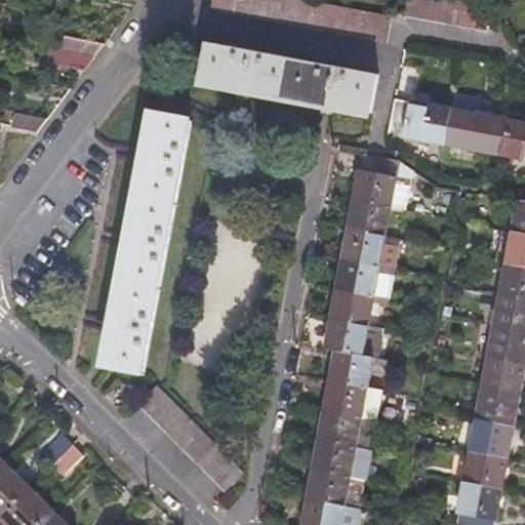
[(394,14),(332,4),(312,0),(213,0),(212,8),(390,41),(394,14)]
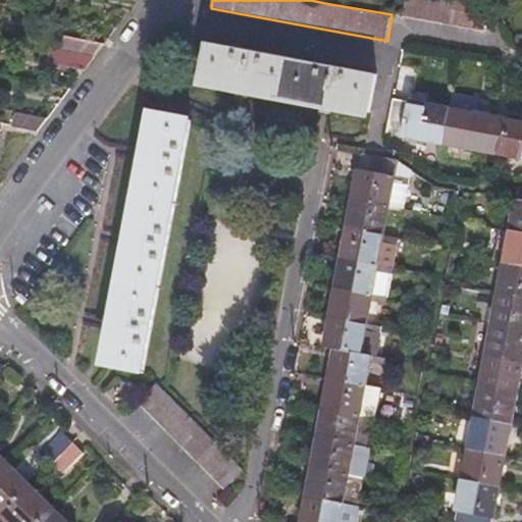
[(407,0),(404,16),(484,32),(489,6),(456,0),(407,0)]
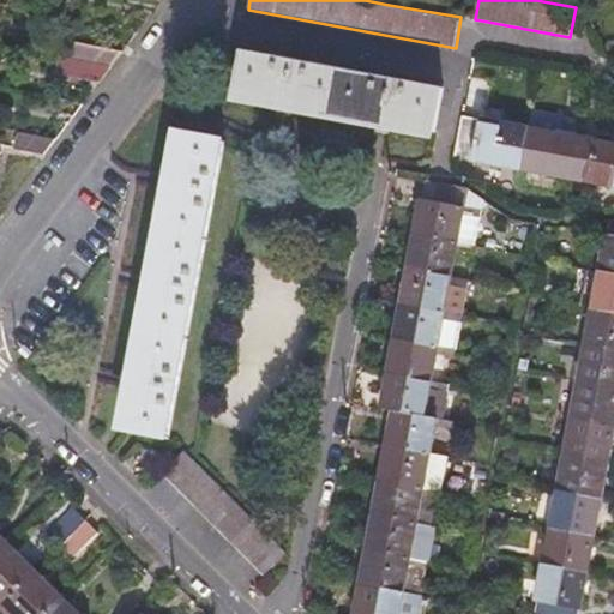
[(102,83),(124,53),(77,43),(74,59),(64,58),(60,76),(102,83)]
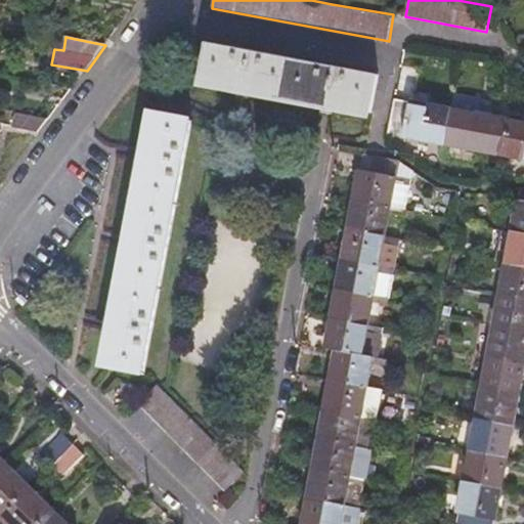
[(336,106),(372,114),(379,76),(210,44),(203,82),(239,88),(238,91),(251,94),(252,90),(323,103),(322,107),(335,111),(336,106)]
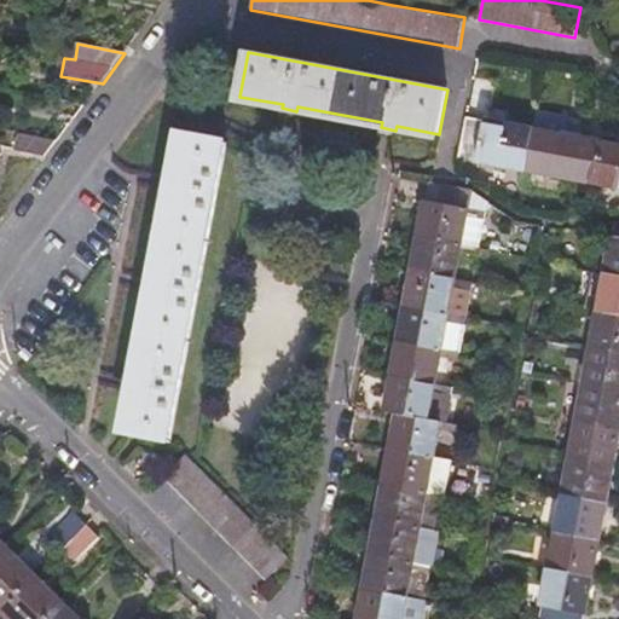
[(526,172),(534,132),(467,119),(460,158),(526,172)]
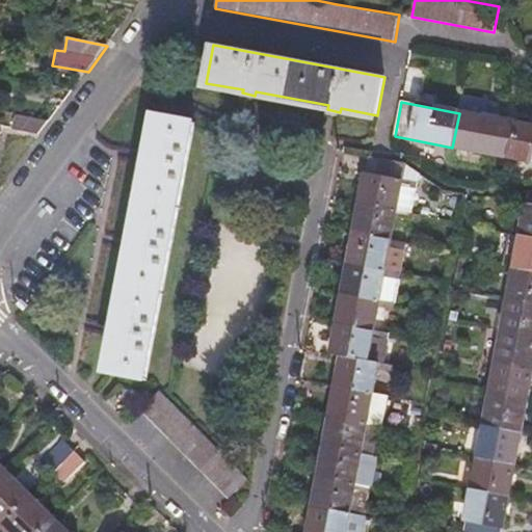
[(493,156),(499,121),(459,113),(452,148),(493,156)]
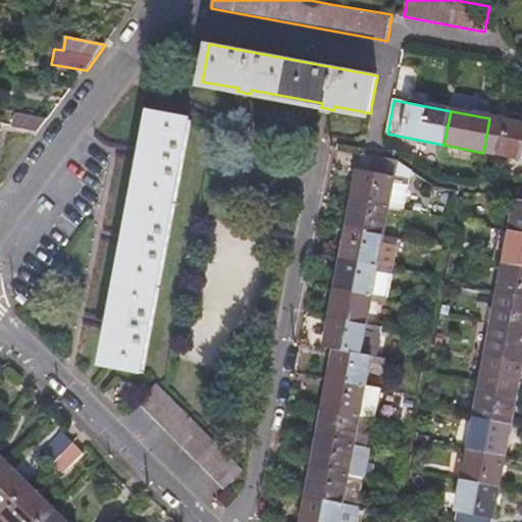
[(41,133),(51,119),(21,113),(16,128),(41,133)]
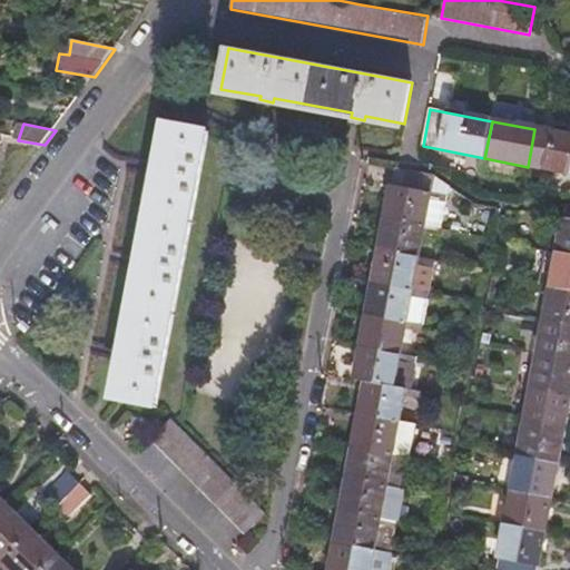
[(123,402),(161,409),(209,133),(170,126),(164,165),(159,164),(158,170),(157,177),(160,177),(147,256),(141,255),(141,261),(139,268),(145,269),(130,350),(127,349),(126,355),(125,362),(129,363),(123,402)]
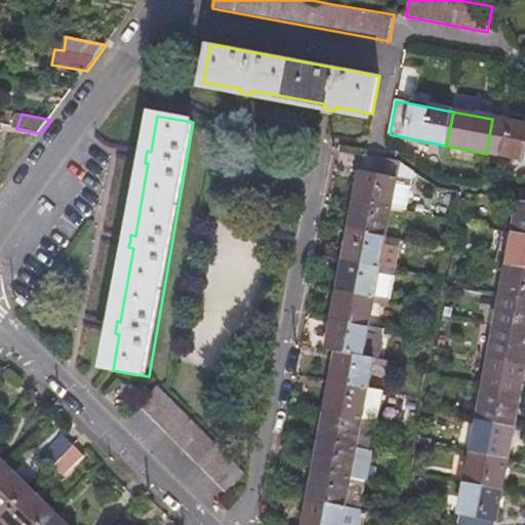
[(524,125),(492,119),(486,154),(524,162),(524,158),(524,125)]
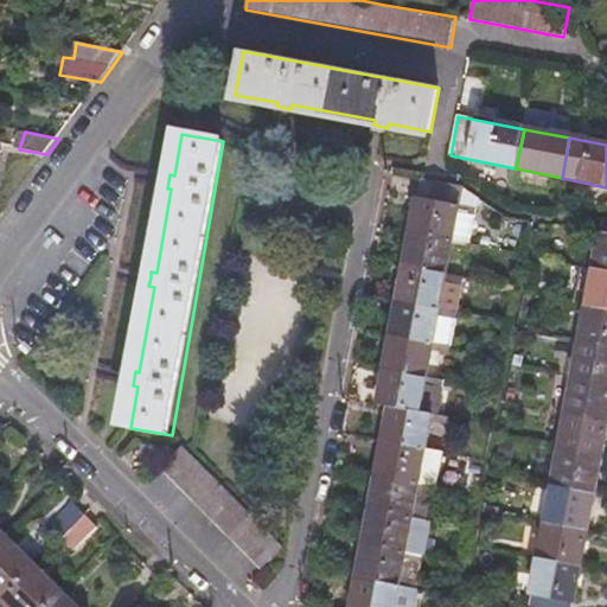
[(479,197),(464,189),(419,180),(409,230),(454,238),(460,204),(477,208),(479,197)]
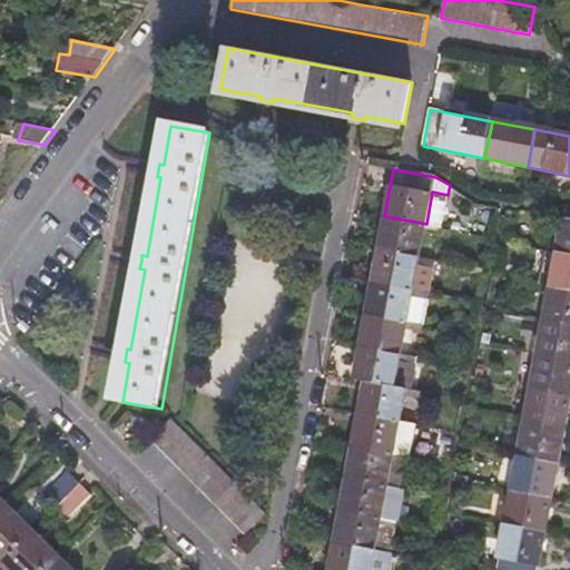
[(448,195),(432,192),(426,224),(442,226),(448,195)]
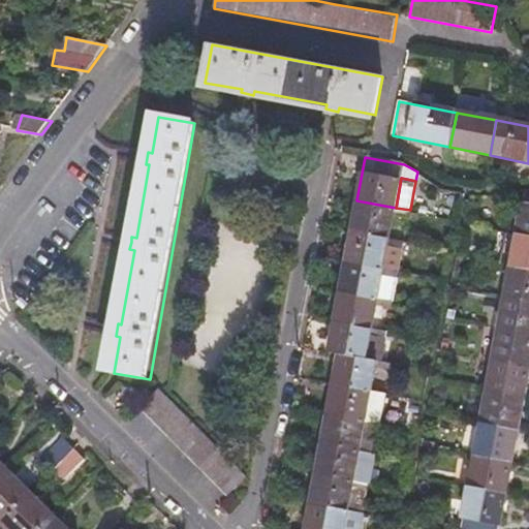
[(408,219),(410,210),(396,208),(356,200),(351,229),(390,237),(404,240),(408,219)]
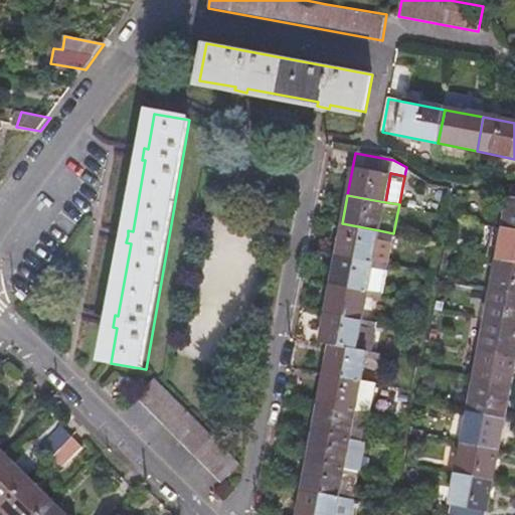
[(514,200),(508,199),(502,230),(514,232),(514,200)]
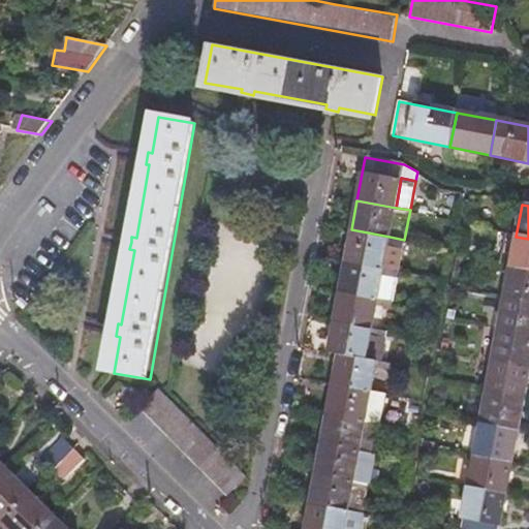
[(404,240),(390,237),(351,229),(346,259),(384,268),(389,246),(403,249),(404,240)]
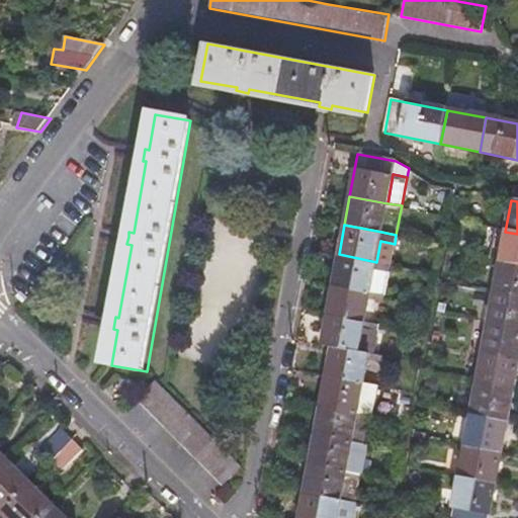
[(517,234),(505,232),(499,264),(517,267),(517,234)]
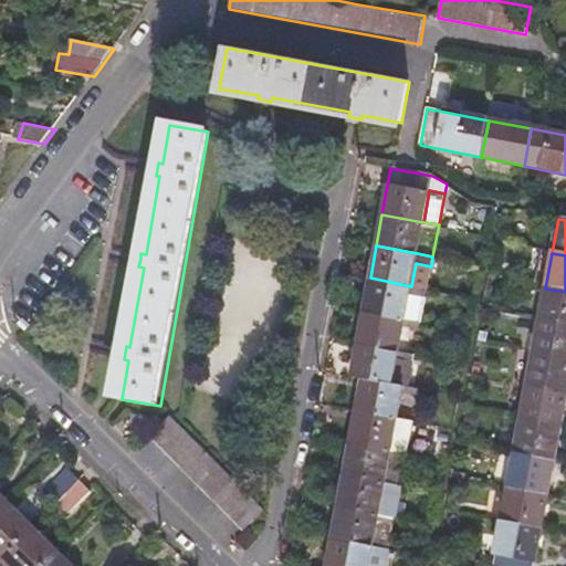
[(431,266),(416,263),(411,286),(427,290),(431,266)]
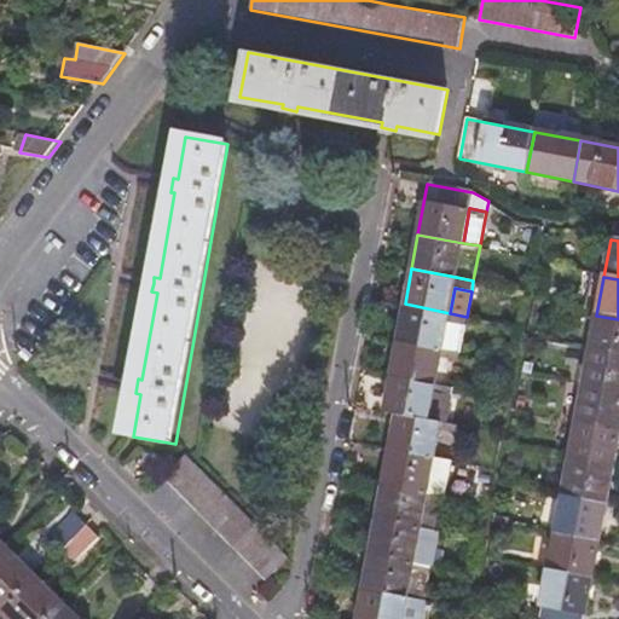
[(444,348),(461,352),(467,317),(450,313),(405,304),(398,339),(444,348)]
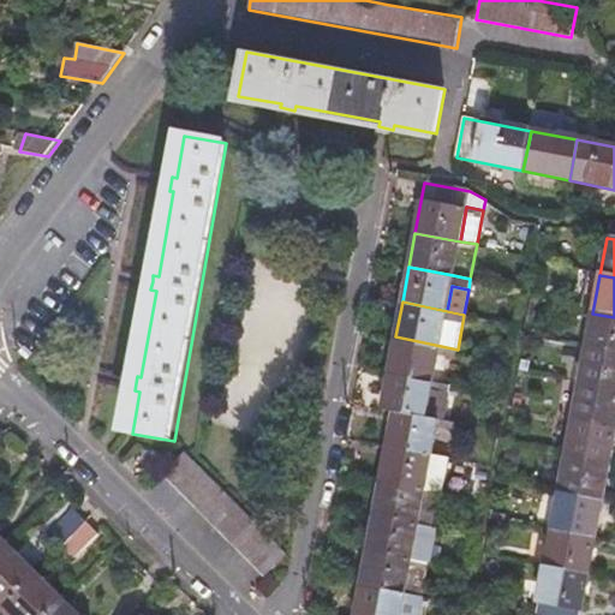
[(586,350),(614,353),(614,317),(592,314),(586,350)]
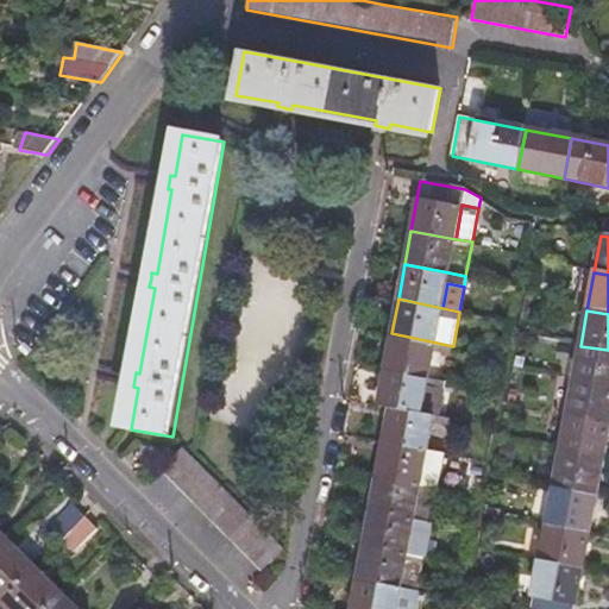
[(434,355),(437,343),(391,333),(385,366),(429,376),(434,355)]
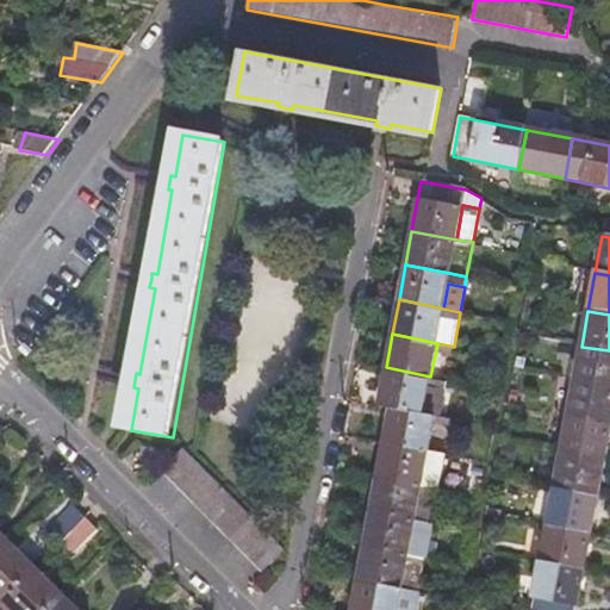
[(452,359),(454,347),(437,343),(435,355),(452,359)]
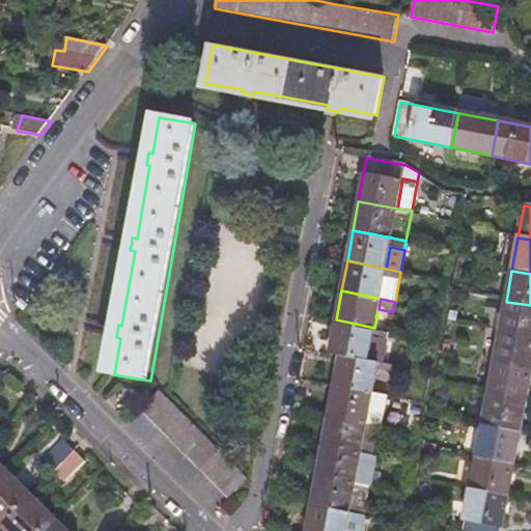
[(530,305),(506,302),(500,333),(530,338),(530,305)]
